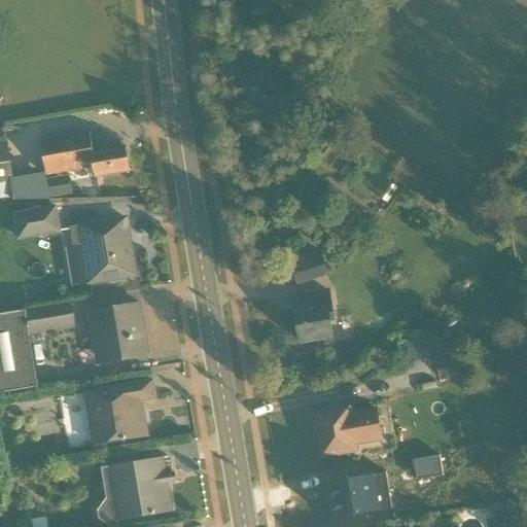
[(93,169),(94,178),(129,173),(125,148),(93,153),(90,134),(40,142),(45,177),(93,169)]
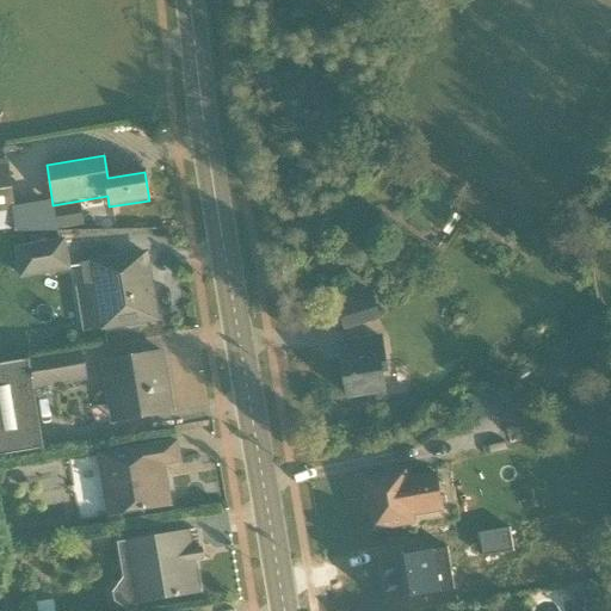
[(0,230),(13,229),(14,233),(38,229),(35,204),(14,207),(8,161),(0,162),(0,230)]
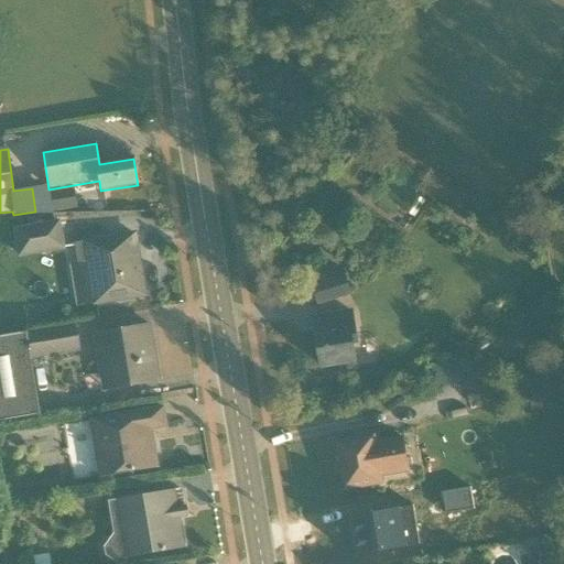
[(76,191),(50,194),(53,213),(78,209),(76,191)]
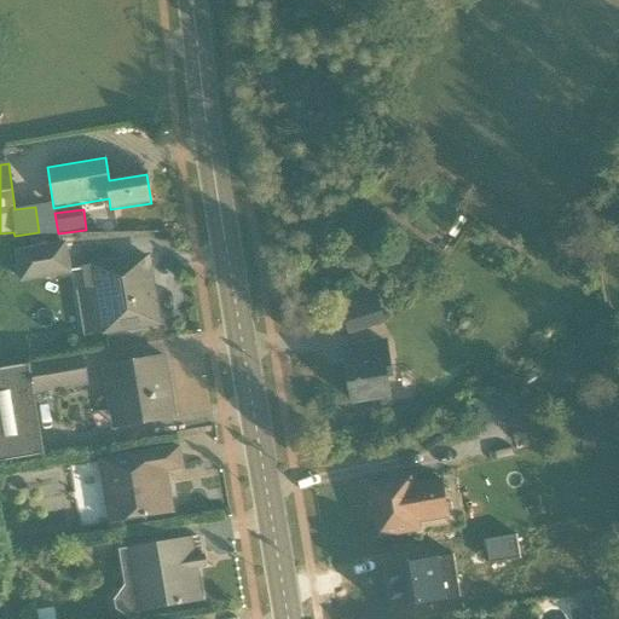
[(455,241),(466,223),(456,217),(444,235),(455,241)]
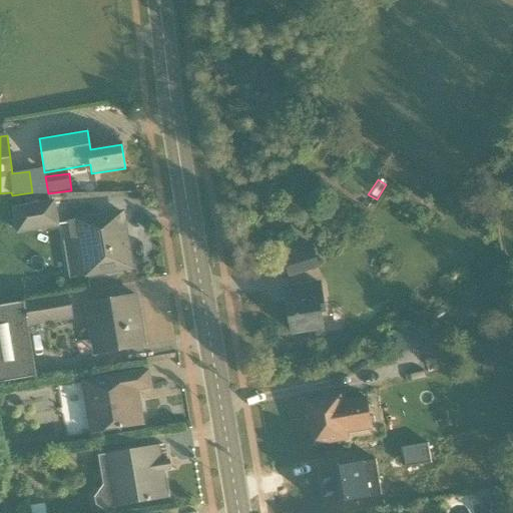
[(56,204),(15,210),(18,233),(59,228),(56,204)]
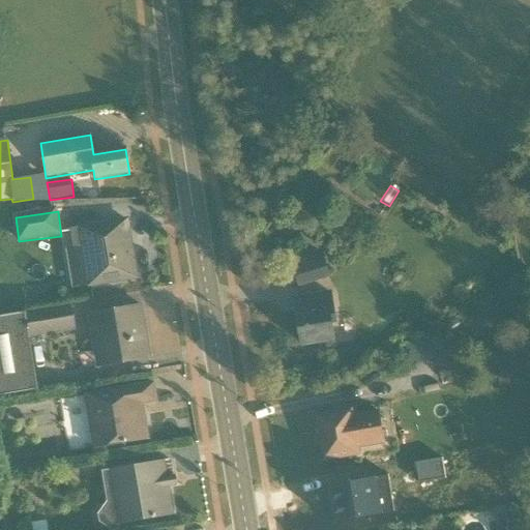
[(126,222),(69,230),(72,248),(65,249),(71,290),(135,280),(126,222)]
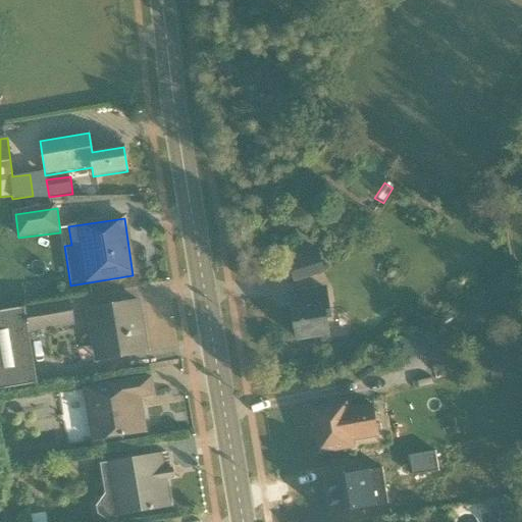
[(318,251),(288,260),(295,281),(324,272),(318,251)]
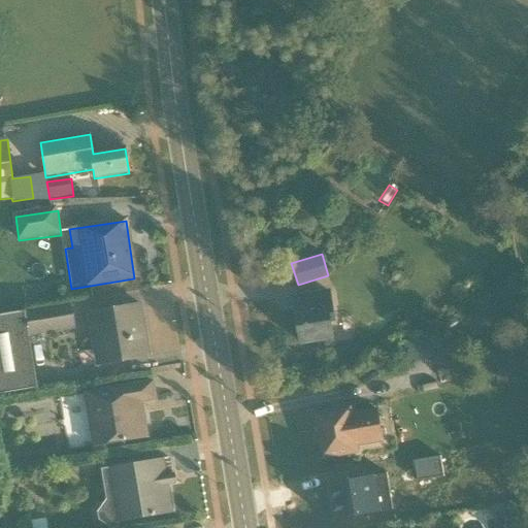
[(302,315),(297,316),(302,344),(334,339),(331,324),(336,324),(331,292),(299,297),(302,315)]
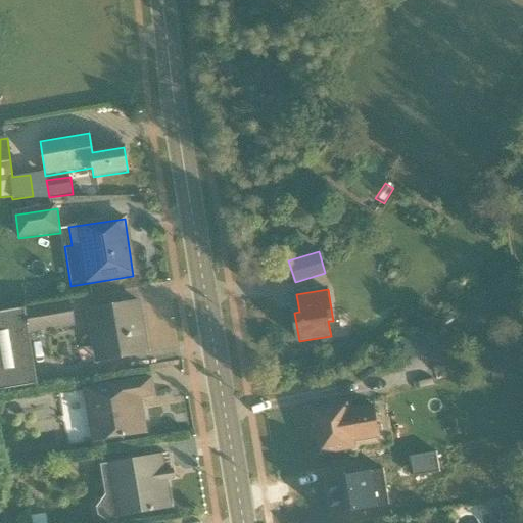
[(139,301),(85,310),(93,363),(147,354),(139,301)]
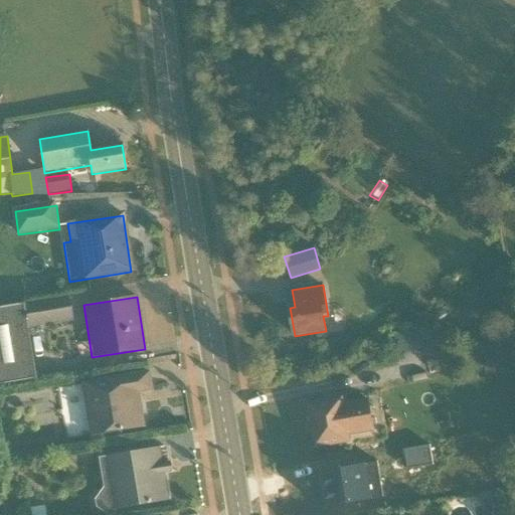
[(67,299),(0,309),(0,385),(32,380),(24,330),(71,323),(67,299)]
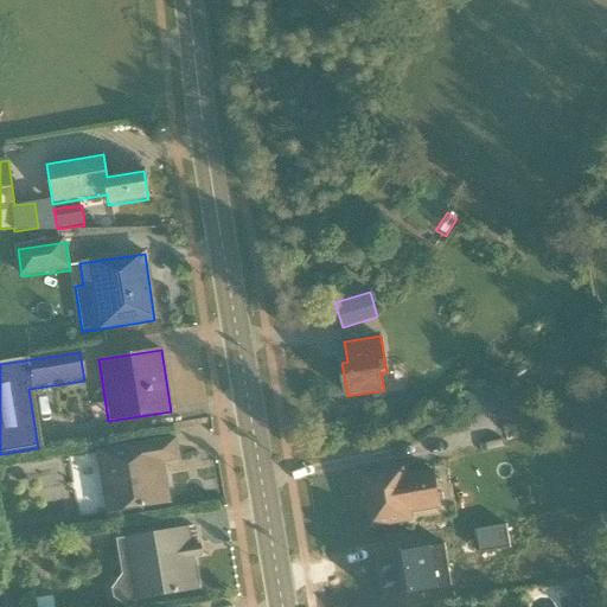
[(505,381),(464,394),(472,420),(499,411),(498,404),(511,401),(505,381)]
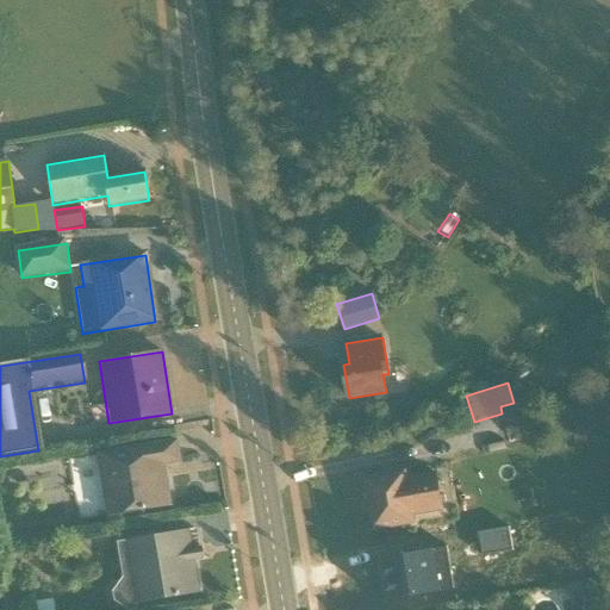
[(174,443),(94,456),(104,518),(167,508),(161,470),(178,466),(174,443)]
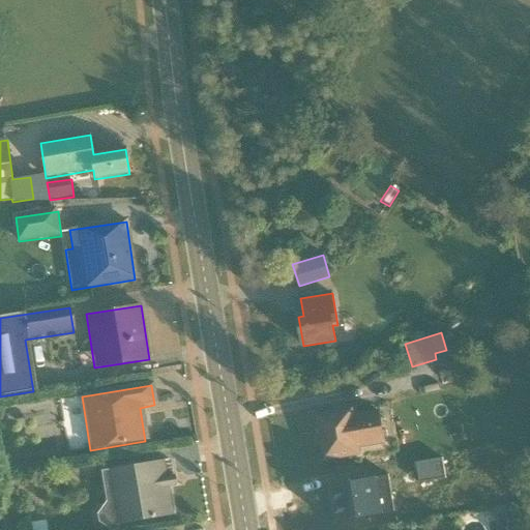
[(353,409),(317,415),(325,463),(360,455),(359,449),(385,445),(379,412),(354,416),(353,409)]
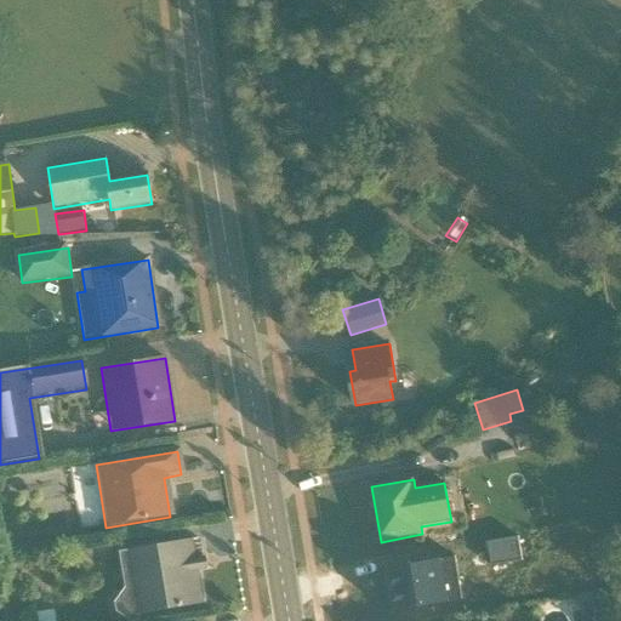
[(198,539),(125,552),(136,615),(194,605),(189,574),(204,571),(198,539)]
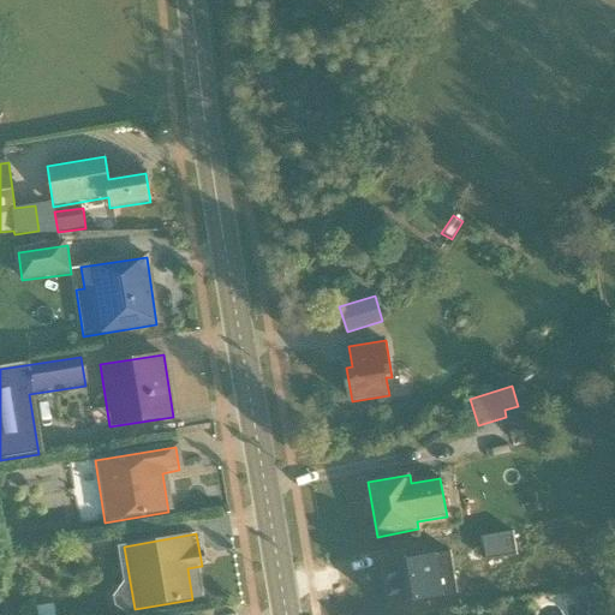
[(589,609),(586,589),(571,590),(574,611),(589,609)]
